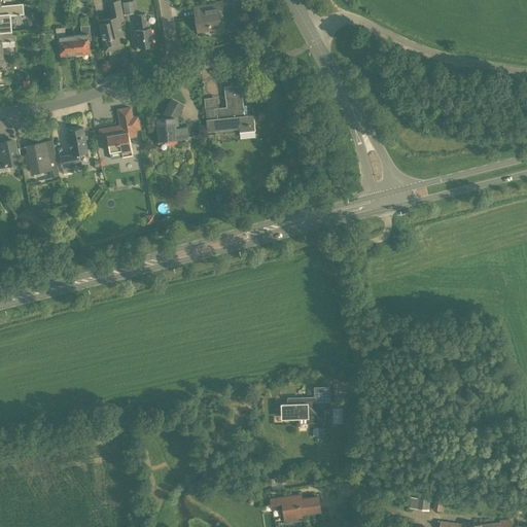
[(115,0),(107,2),(110,19),(104,20),(105,23),(99,25),(105,50),(120,46),(117,36),(121,34),(118,22),(125,21),(119,0),(115,0)]
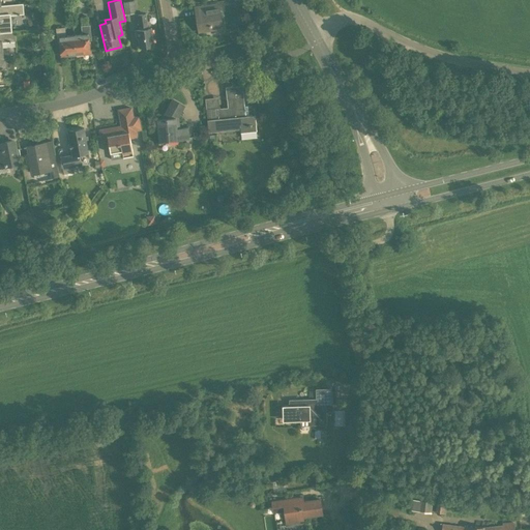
[(134,0),(123,2),(125,15),(136,12),(134,0)]
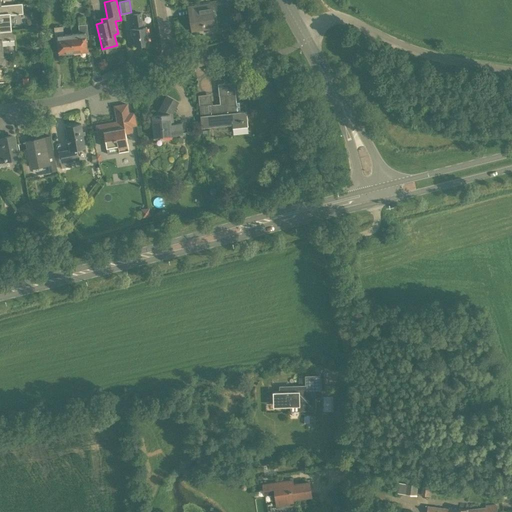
[(236,8),(233,0),(232,0),(225,1),(227,10),(236,8)]
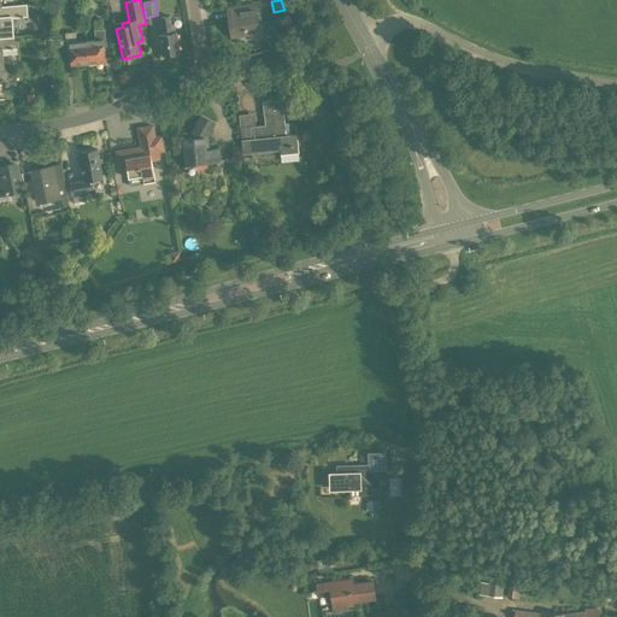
[(0,6),(0,37),(13,36),(12,18),(28,16),(27,5),(1,6),(1,7),(0,6)]
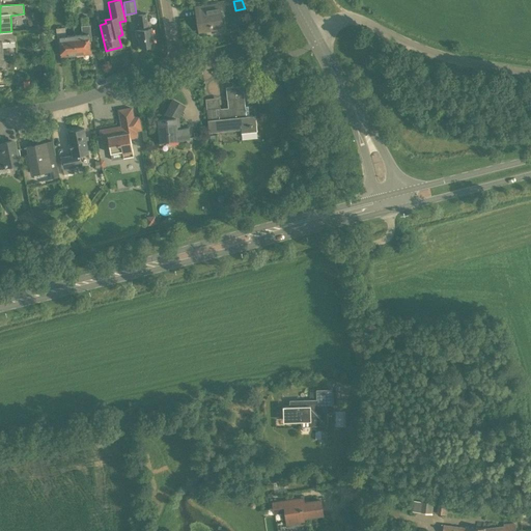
[(204,14),(197,16),(199,31),(213,29),(212,25),(221,24),(218,5),(203,7),(204,14)]
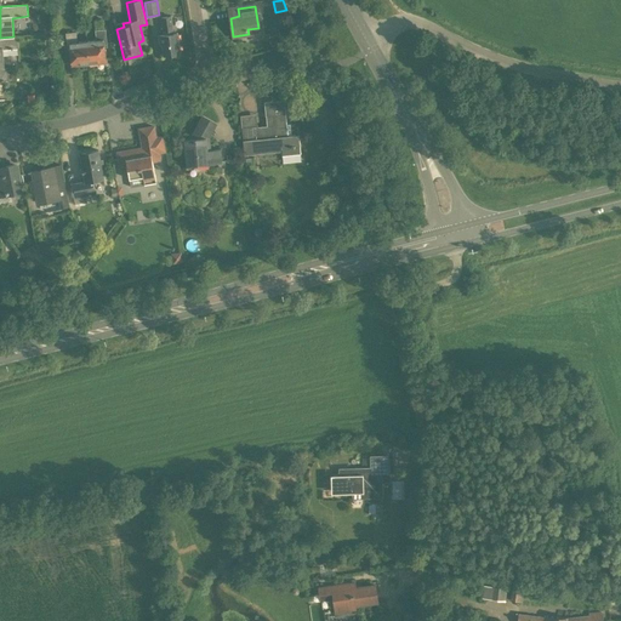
[(161,44),(164,55),(180,53),(177,34),(174,34),(171,16),(161,17),(164,35),(159,36),(160,44),(161,44)]
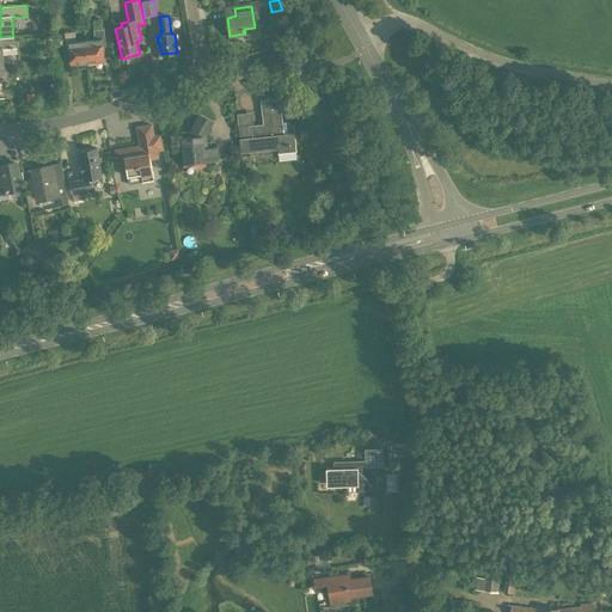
[(95,41),(86,42),(89,62),(104,61),(103,47),(105,47),(104,29),(93,30),(95,41)]
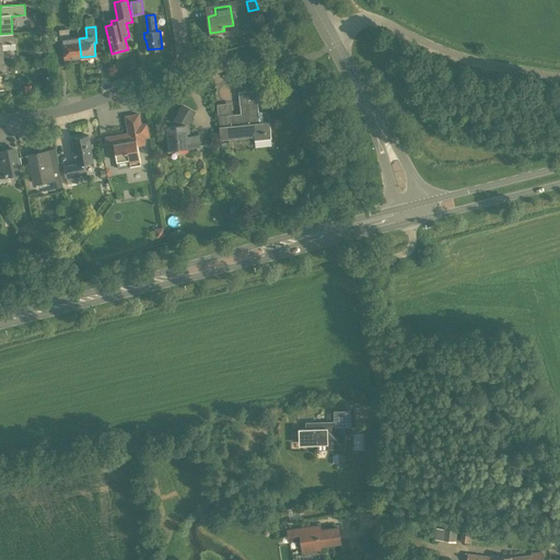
[(81,57),(79,38),(69,39),(68,28),(59,30),(60,46),(63,46),(65,59),(81,57)]
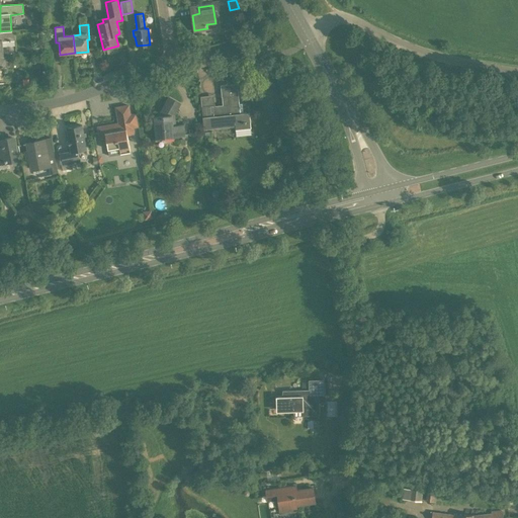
[(0,57),(3,58),(2,41),(15,40),(14,30),(11,30),(0,31),(0,57)]
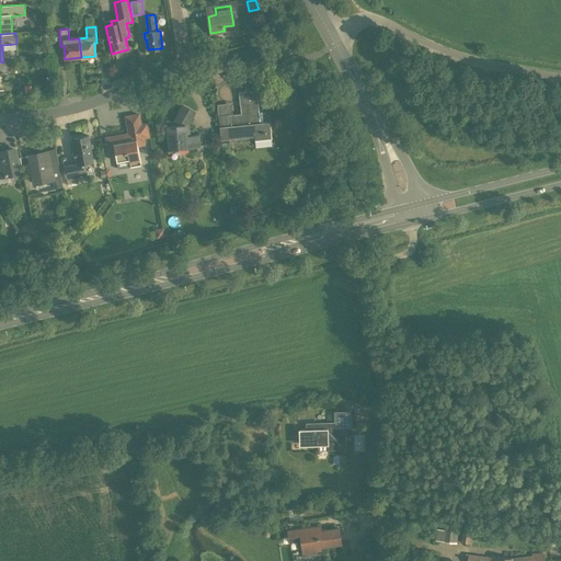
[(218,115),(220,140),(235,138),(254,137),(254,135),(271,133),(270,122),(260,123),(256,91),(239,92),(240,105),(242,105),(243,116),(232,117),(232,114),(218,115)]
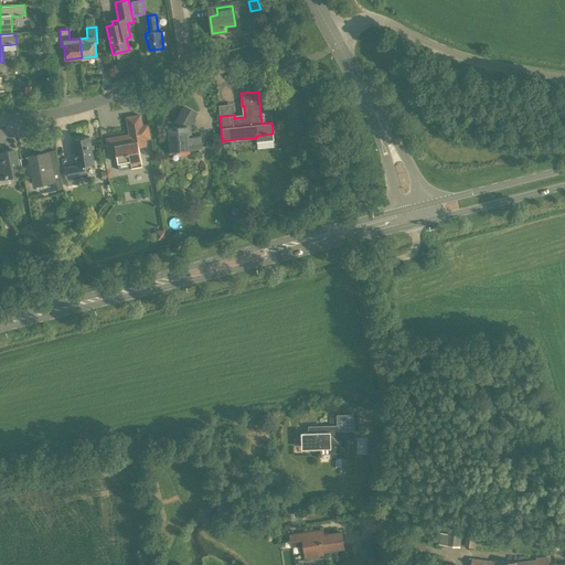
[(201,148),(200,136),(191,137),(190,126),(198,113),(184,105),(172,126),(168,127),(170,151),(201,148)]
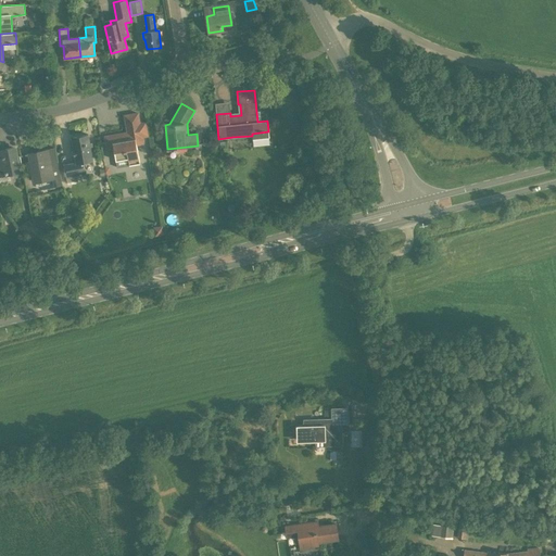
[(115,160),(128,159),(128,162),(139,160),(136,144),(142,143),(137,113),(130,114),(134,129),(127,130),(127,133),(105,137),(108,150),(114,149),(115,160)]
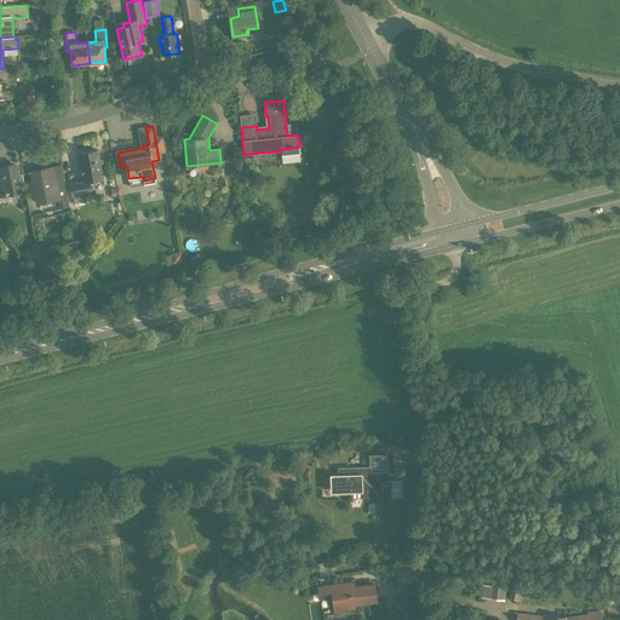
[(70,183),(74,206),(87,204),(86,196),(96,194),(93,181),(103,178),(98,150),(80,154),(85,181),(70,183)]
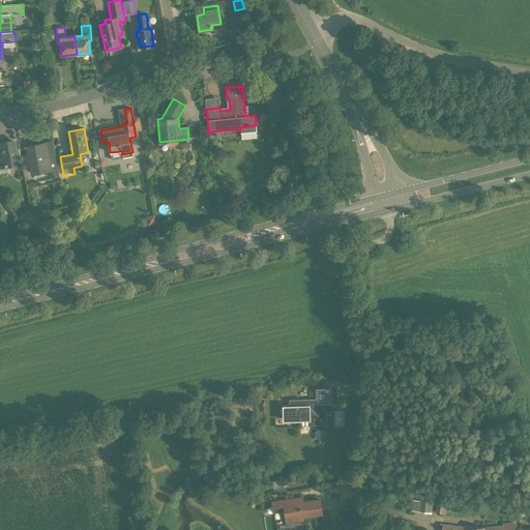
[(0,144),(0,165),(19,162),(16,142),(0,144)]
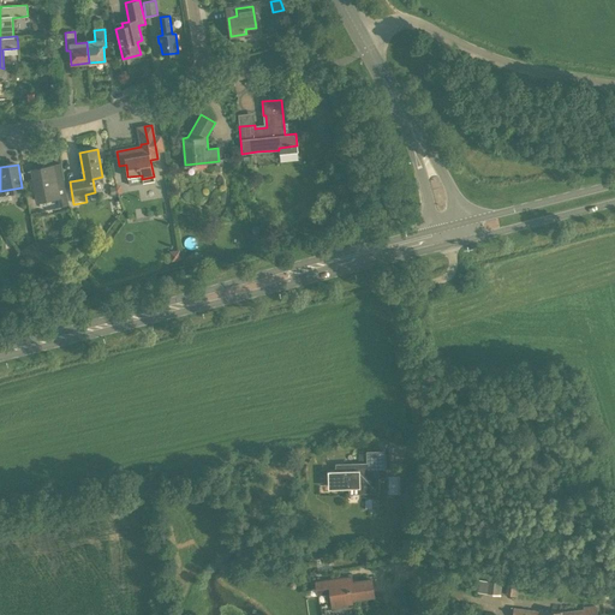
[(39,199),(58,196),(60,206),(67,204),(63,179),(57,180),(53,167),(33,171),(35,180),(31,180),(31,179),(30,180),(33,193),(34,193),(34,192),(36,191),(39,199)]
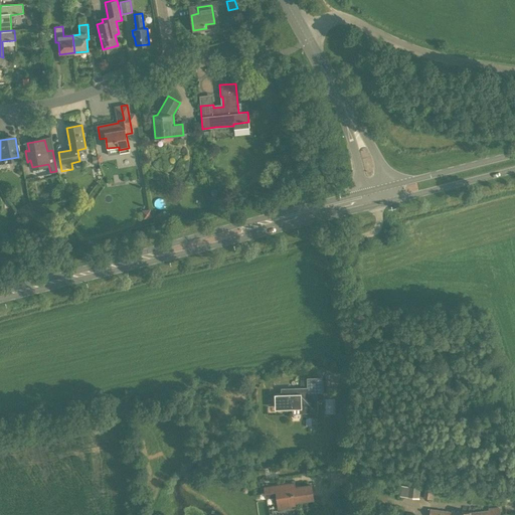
[(21,218),(27,214),(33,222),(38,219),(28,202),(16,210),(21,218)]
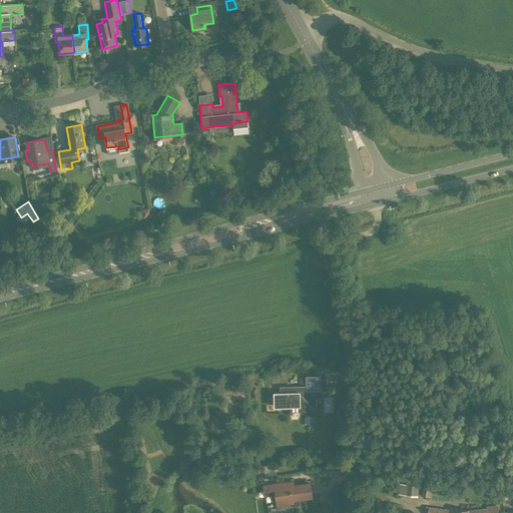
[(150,208),(141,210),(143,218),(151,216),(150,208)]
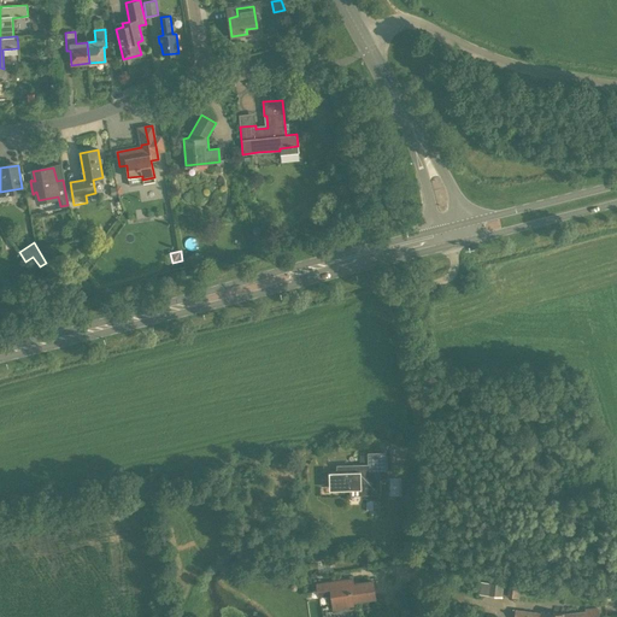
[(359,483),(360,494),(380,494),(378,479),(382,479),(382,468),(385,468),(383,453),(368,454),(369,465),(340,466),(340,472),(329,472),(329,488),(351,487),(351,483),(359,483)]
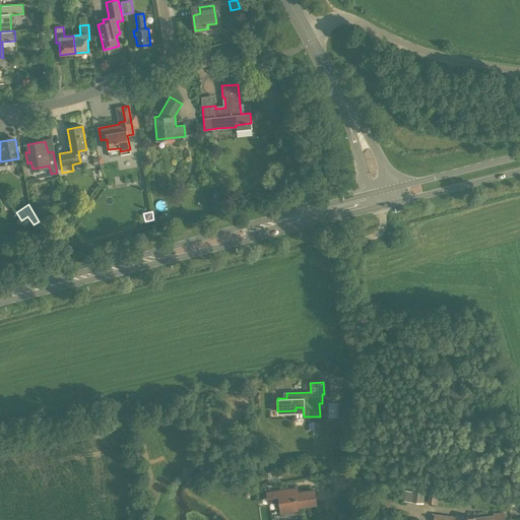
[(438,489),(430,488),(428,503),(436,504),(438,489)]
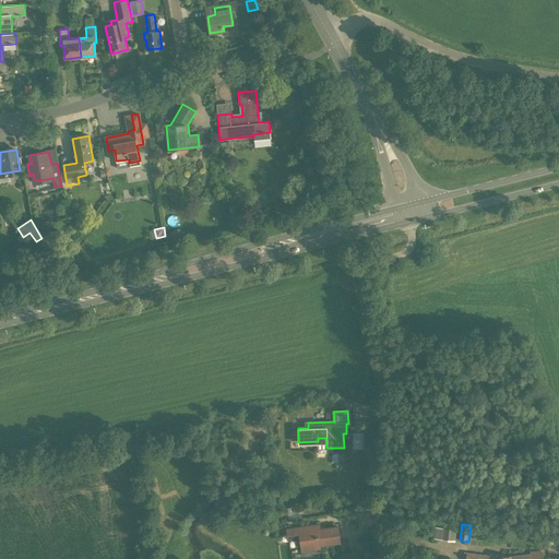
[(317,525),(287,530),(287,535),(299,534),(301,548),(320,546),(319,544),(340,540),(337,526),(330,527),(330,528),(317,531),(317,525)]
